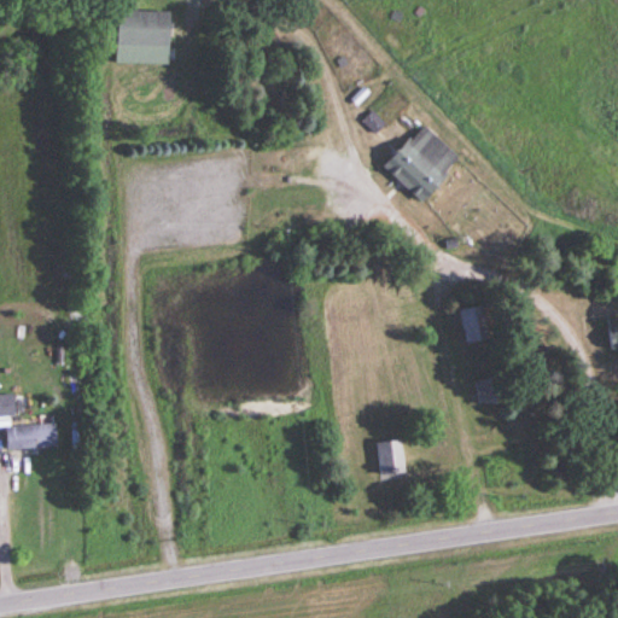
[(115,47),(168,47),(168,12),(115,12),(115,47)]
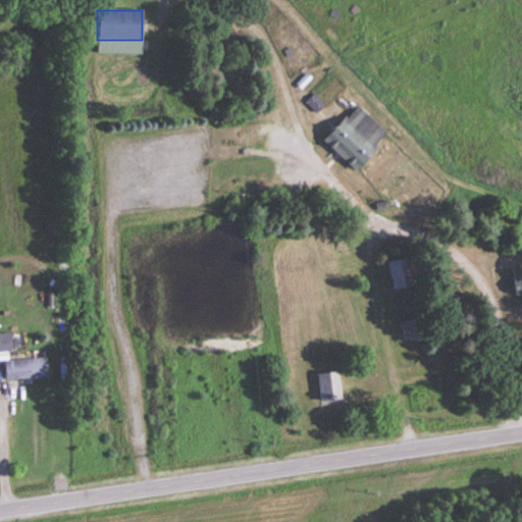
[(354,172),(387,136),(356,106),(322,143),(354,172)]
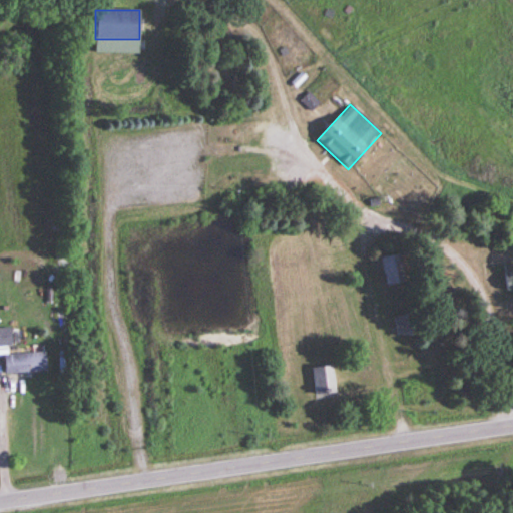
[(512,267),(503,268),(504,293),(512,292),(512,267)]
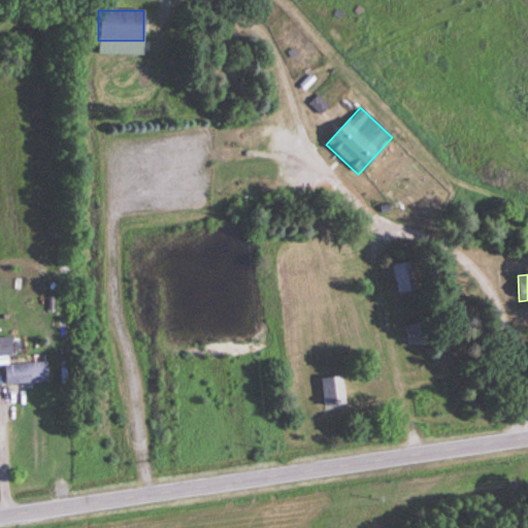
[(0,338),(0,357),(11,357),(11,338),(0,338)]
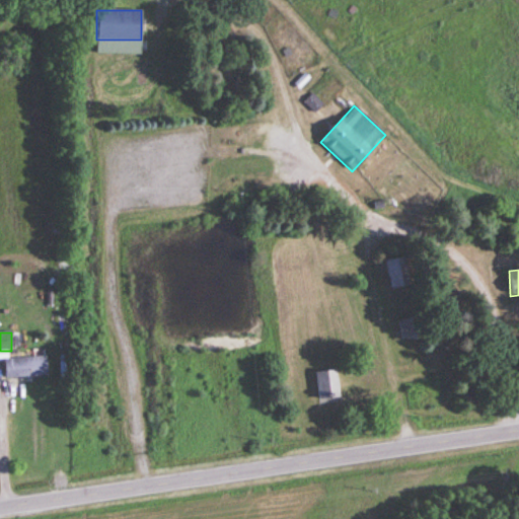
[(5,378),(47,378),(47,359),(5,359),(5,378)]
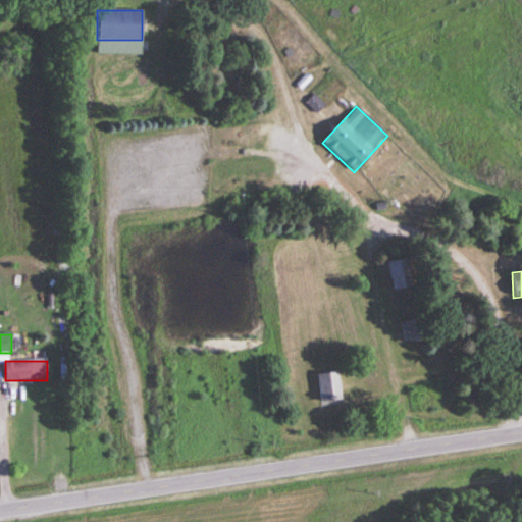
[(319,403),(341,402),(340,374),(318,375),(319,403)]
